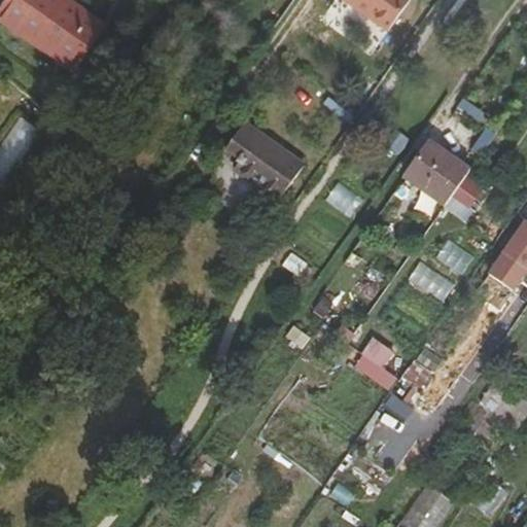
[(10,0),(0,14),(0,22),(72,74),(104,28),(66,0),(10,0)]
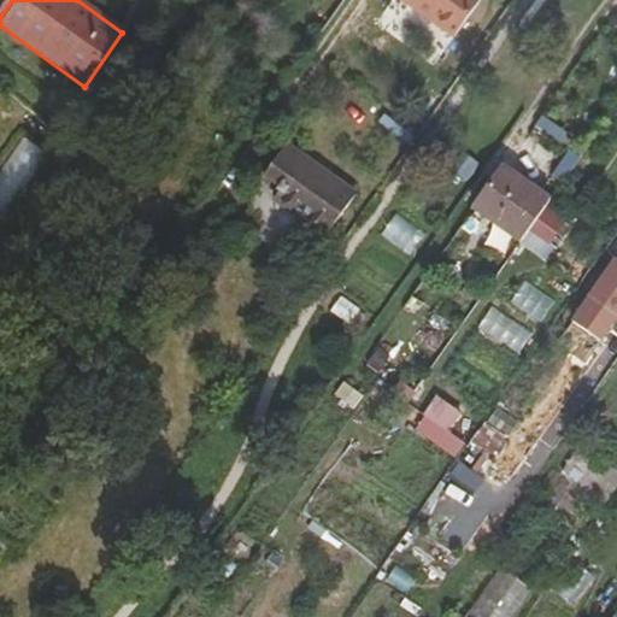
[(399,0),(453,40),(482,0),(399,0)]
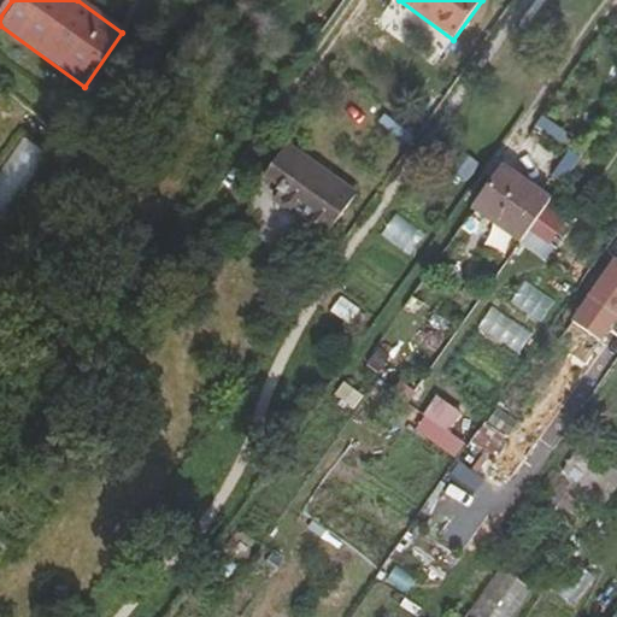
[(0,174),(0,212),(5,216),(50,152),(25,136),(0,174)]
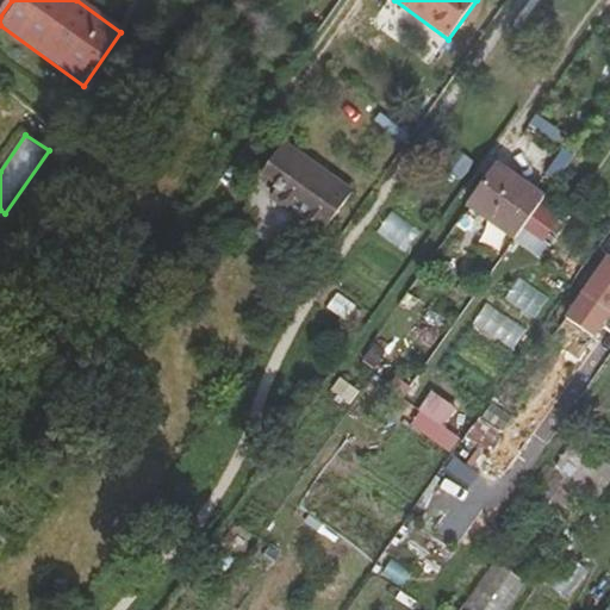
[(322,235),(352,193),(284,144),(262,176),(279,190),(272,200),(322,235)]
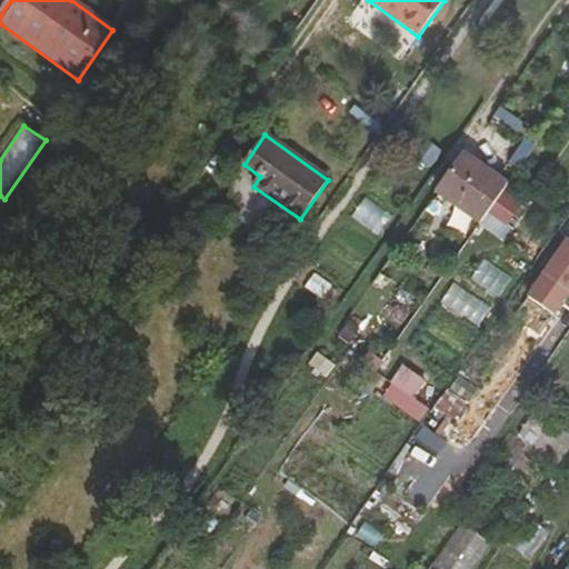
[(436,193),(480,225),(489,212),(501,195),(508,186),(463,155),(436,193)]
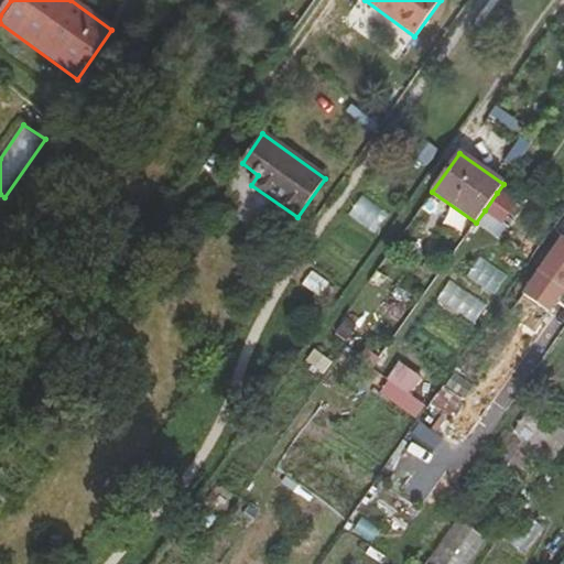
[(497,193),(485,210),(501,223),(514,205),(497,193)]
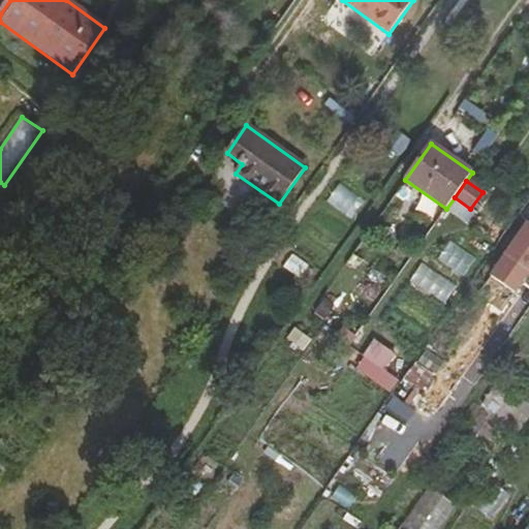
[(528,222),(526,220),(510,241),(528,253),(528,222)]
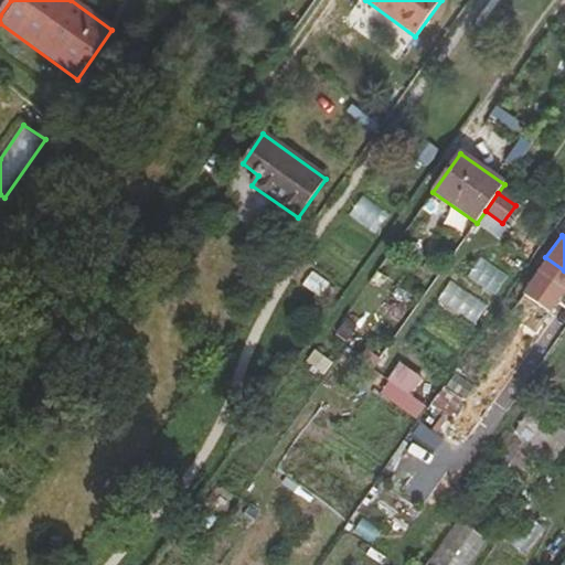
[(333,337),(343,345),(356,327),(347,320),(333,337)]
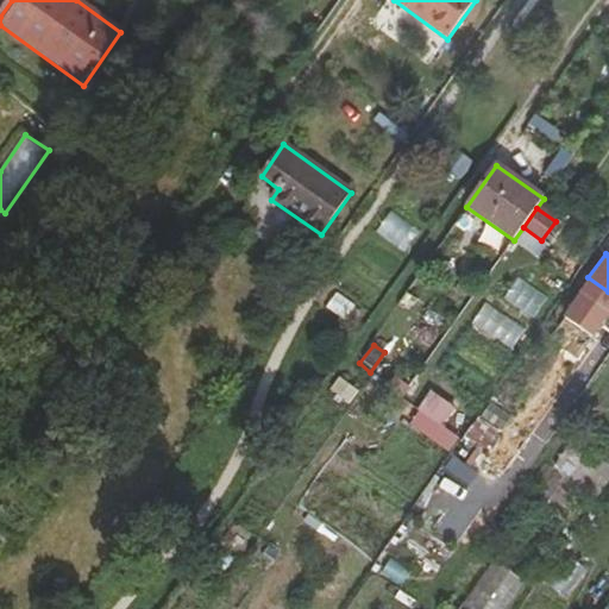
[(542,393),(523,378),(512,394),(532,408),(542,393)]
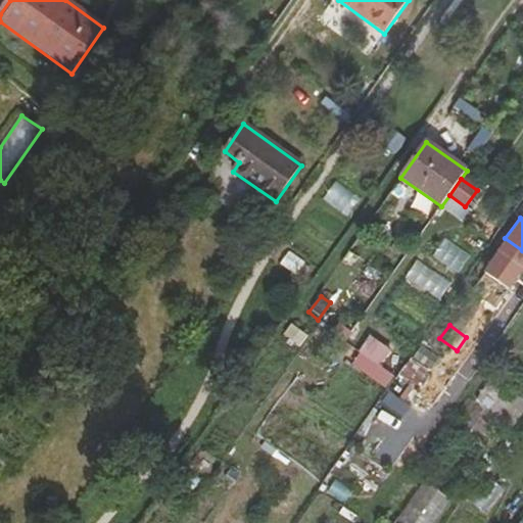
[(389,385),(395,373),(384,367),(394,347),(369,334),(352,366),(389,385)]
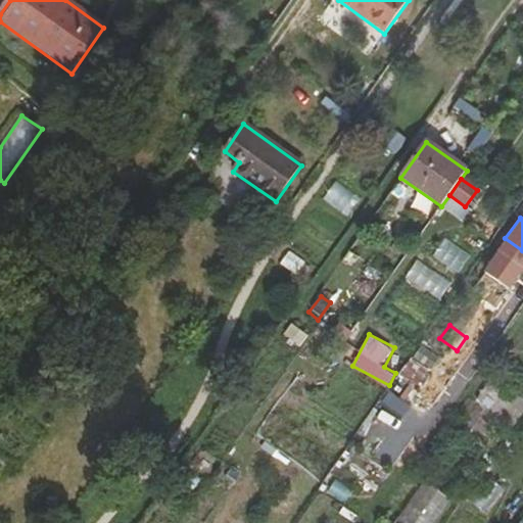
[(412,361),(401,373),(417,385),(427,373),(412,361)]
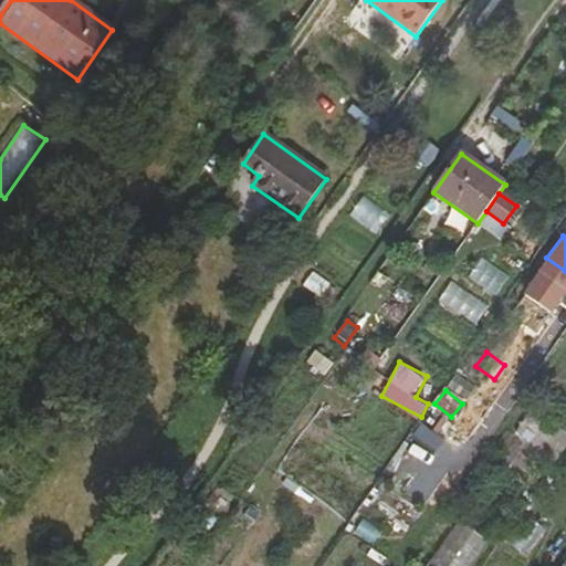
[(565,446),(565,435),(555,427),(532,409),(514,435),(554,463),(565,446)]
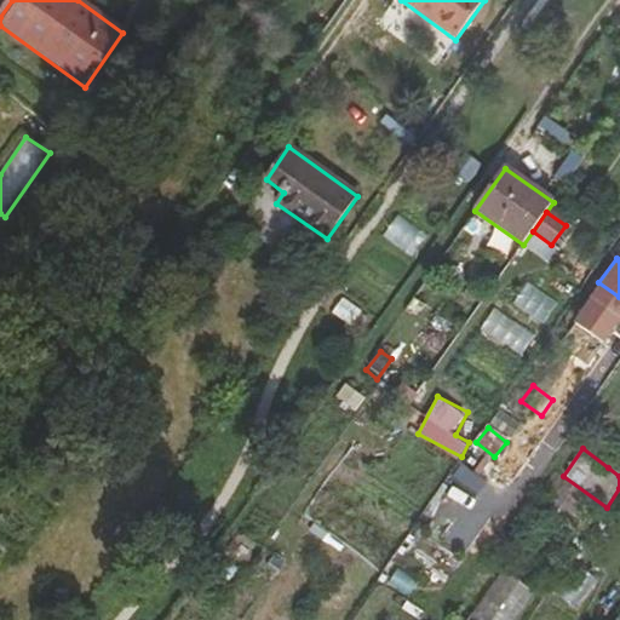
[(619,461),(615,458),(608,468),(619,476),(619,461)]
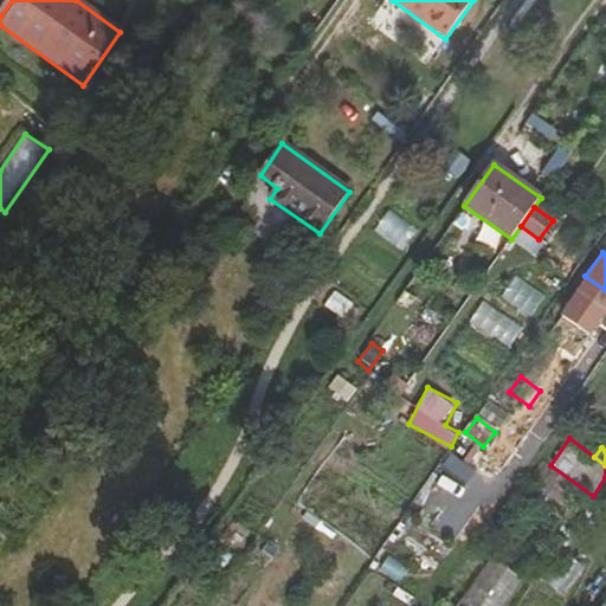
[(567,540),(577,549),(587,533),(577,526),(567,540)]
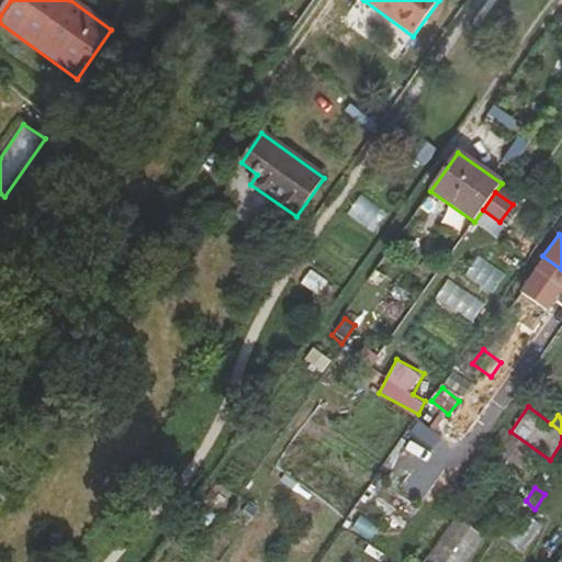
[(429,553),(441,561),(467,561),(487,532),(458,512),(429,553)]
